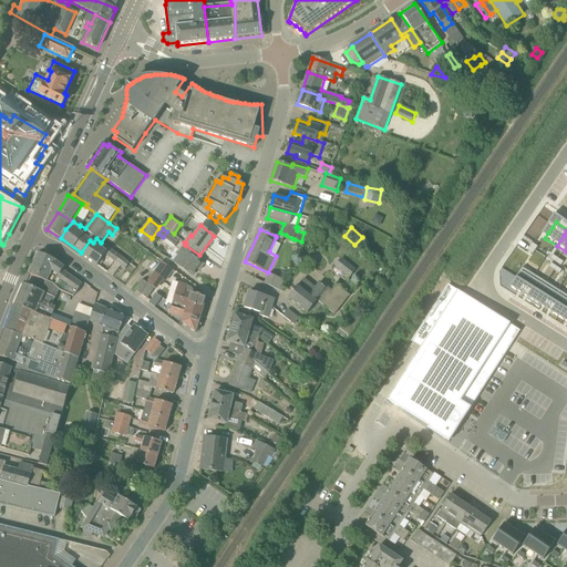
[(93,253),(99,246),(107,253),(109,250),(125,261),(122,267),(125,270),(130,264),(101,243),(96,238),(93,243),(90,240),(81,253),(90,260),(94,254),(93,253)]
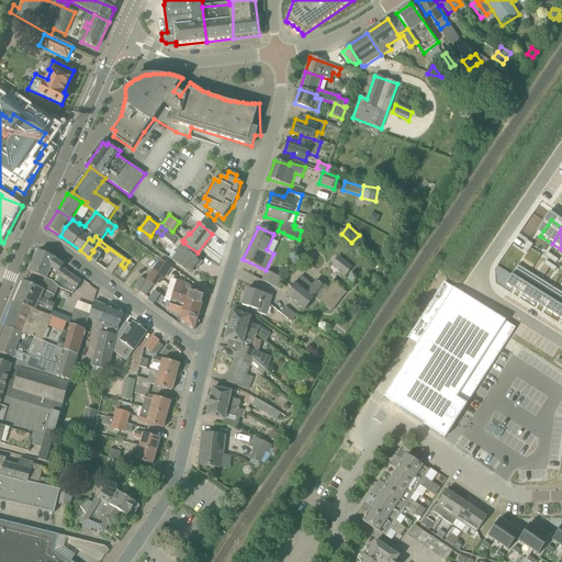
[(528,242),(523,248),(528,253),(534,245),(528,242)]
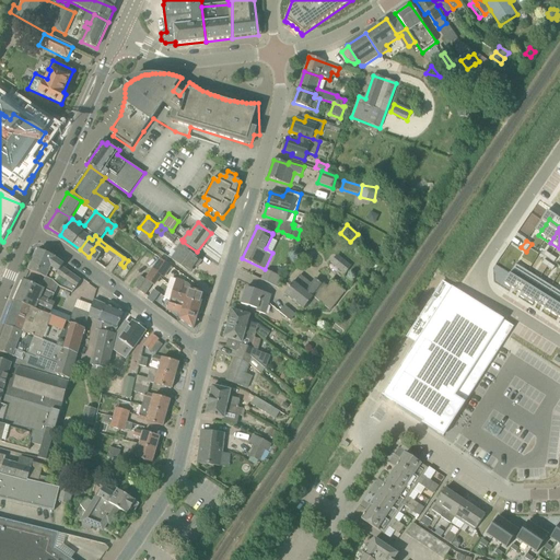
[(195,256),(197,252),(183,242),(175,252),(176,253),(172,259),(190,273),(195,266),(197,268),(201,261),(195,256)]
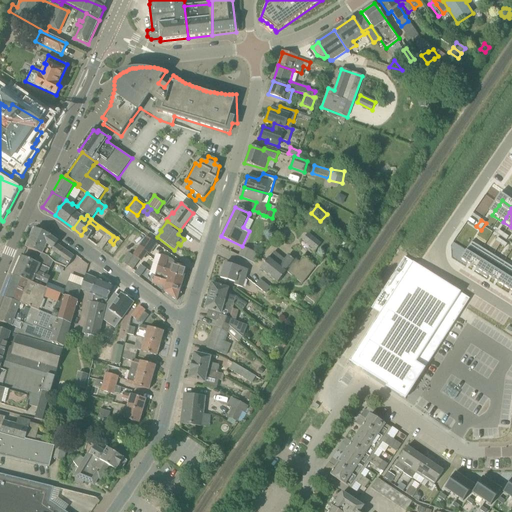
[(113,236),(98,226),(97,228),(89,222),(84,228),(85,229),(81,235),(88,240),(95,230),(110,241),(113,236)]
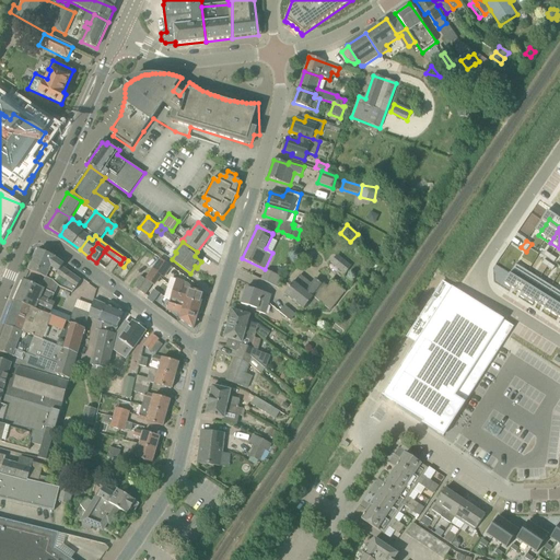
[(81,281),(62,267),(63,265),(56,258),(38,251),(30,271),(43,278),(54,282),(58,287),(60,288),(73,293),(81,281)]
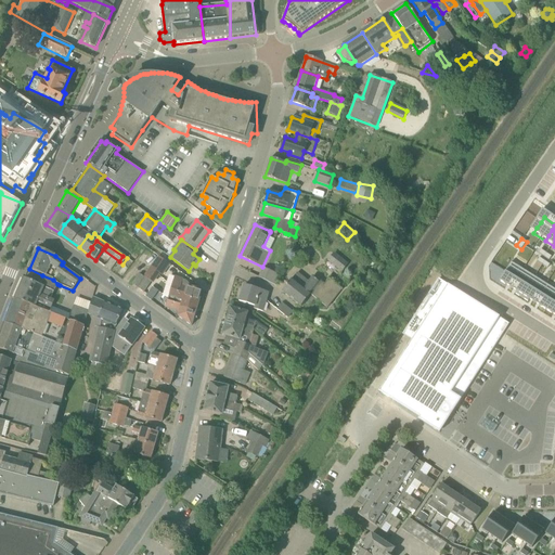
[(348,263),(334,253),(327,261),(341,272),(348,263)]
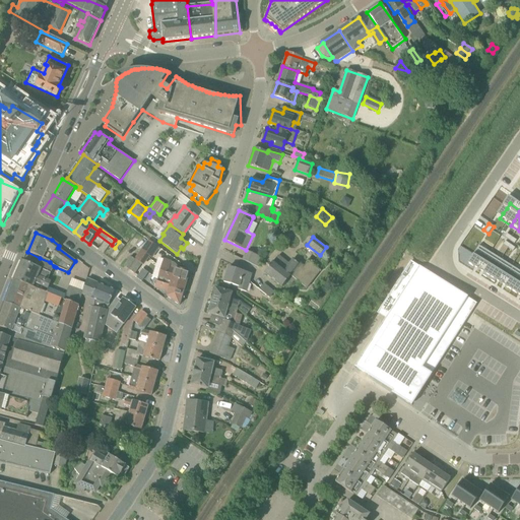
[(151,258),(158,248),(148,241),(141,251),(142,251),(148,256),(151,258)]
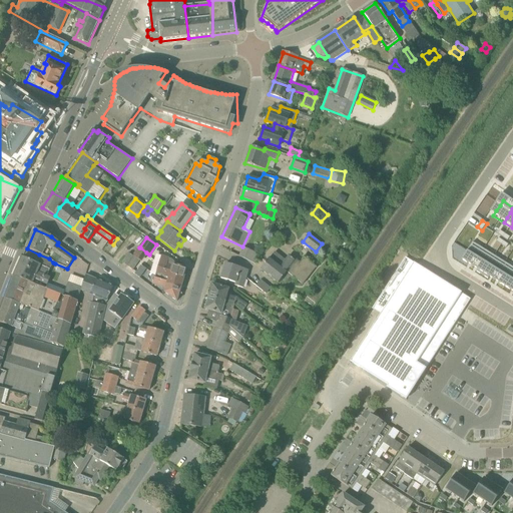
[(473,269),(484,252),(473,245),(463,262),(473,269)]
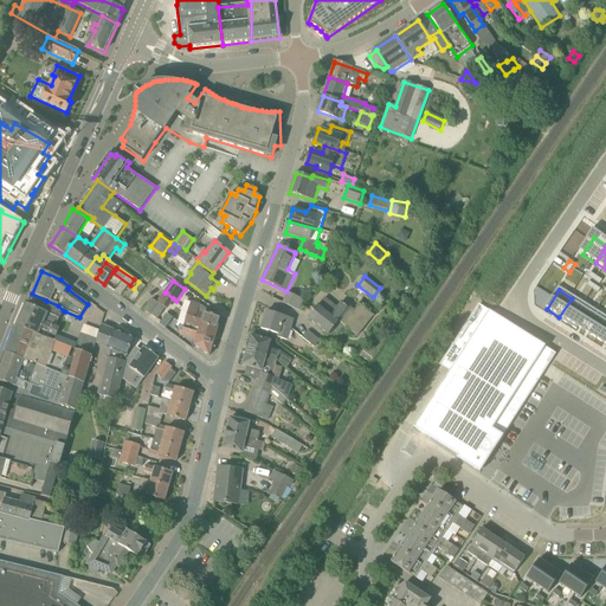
[(300,310),(305,300),(289,291),(283,302),(300,310)]
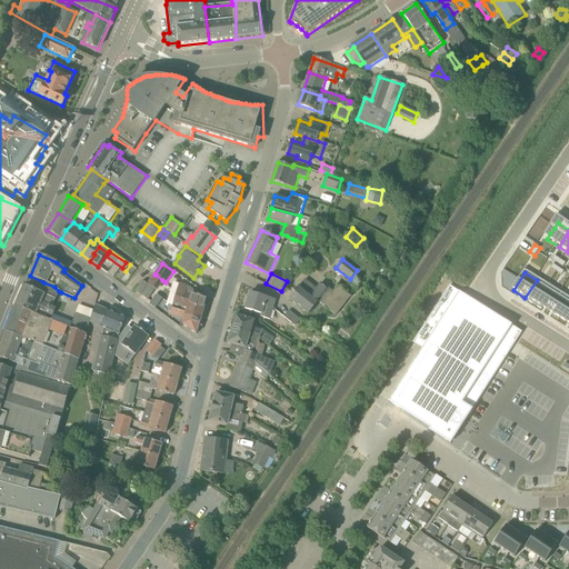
[(156,289),(162,280),(156,275),(148,285),(149,286),(141,296),(147,299),(155,288),(156,289)]
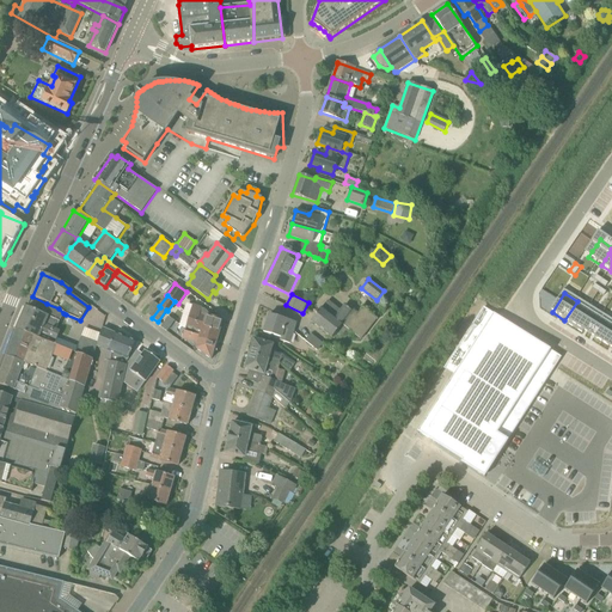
[(378,319),(362,308),(357,314),(344,306),(341,311),(329,301),(323,308),(322,308),(311,322),(332,338),(343,325),(361,340),(378,319)]
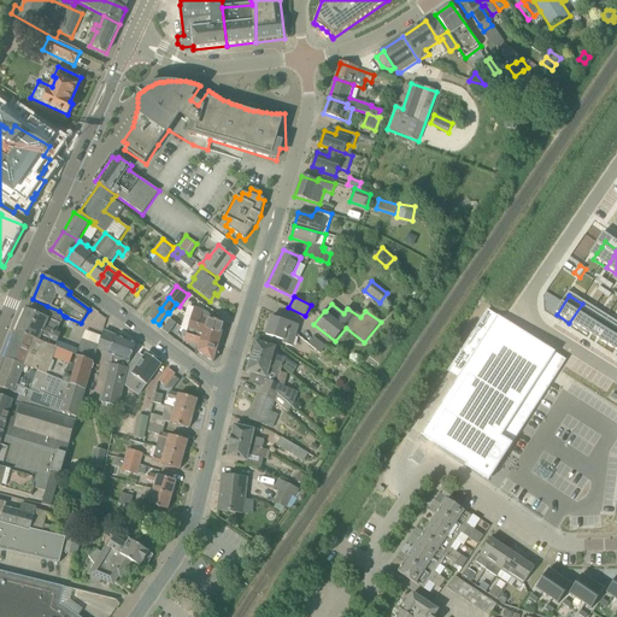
[(582,304),(569,323),(576,328),(575,329),(580,333),(594,312),(582,304)]
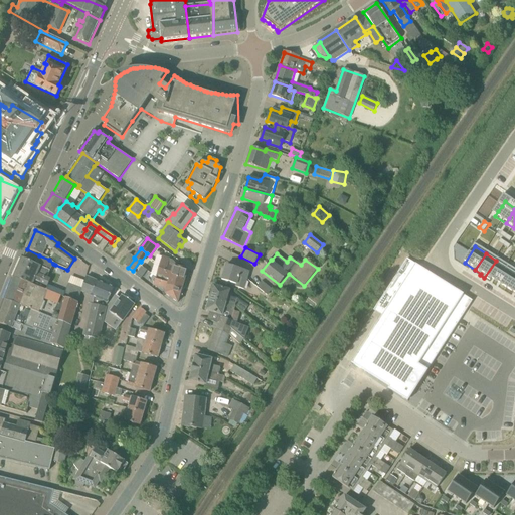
[(135,259),(134,258),(130,254),(123,264),(128,268),(135,259)]
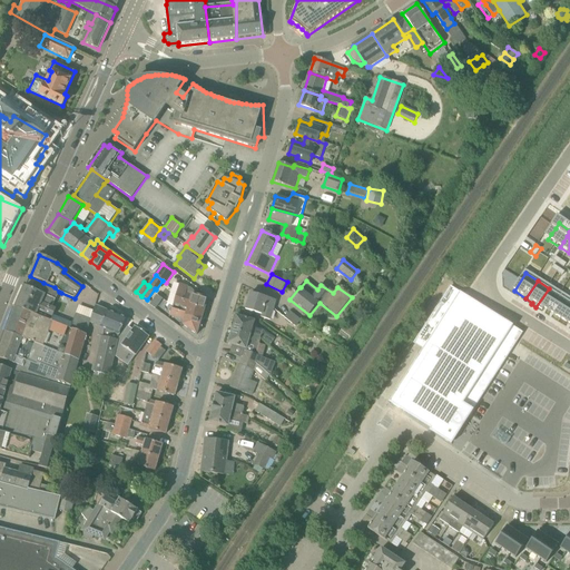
[(43,283),(39,292),(26,286),(16,307),(51,321),(56,310),(52,308),(59,292),(55,287),(43,283)]
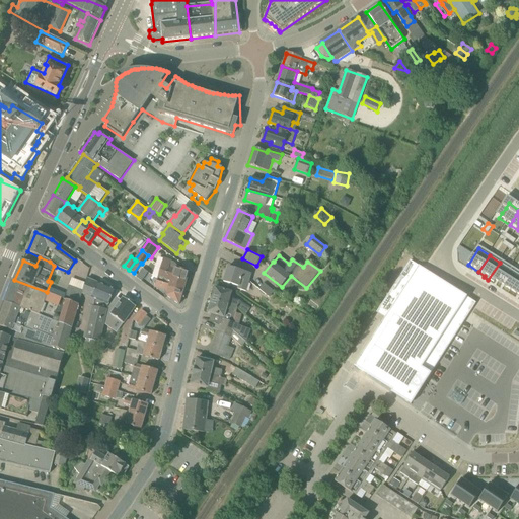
[(161,268),(160,271),(173,275),(172,279),(187,283),(187,282),(189,282),(190,279),(188,278),(190,273),(175,269),(174,269),(169,267),(170,262),(163,260),(161,268)]
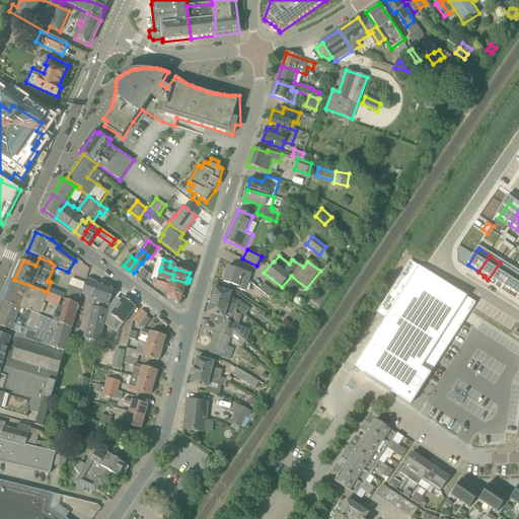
[(500,263),(488,280),(493,283),(494,282),(500,286),(501,284),(511,270),(500,263)]
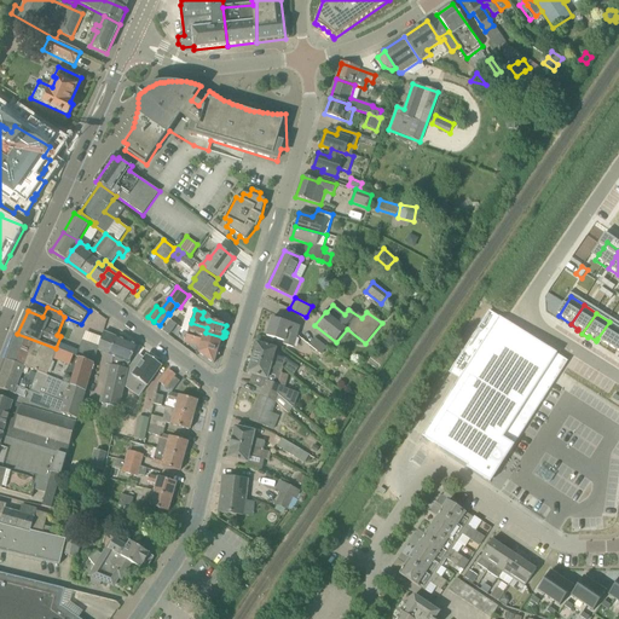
[(300,328),(290,325),(290,324),(272,318),(267,336),(285,342),(284,345),(294,347),(300,328)]
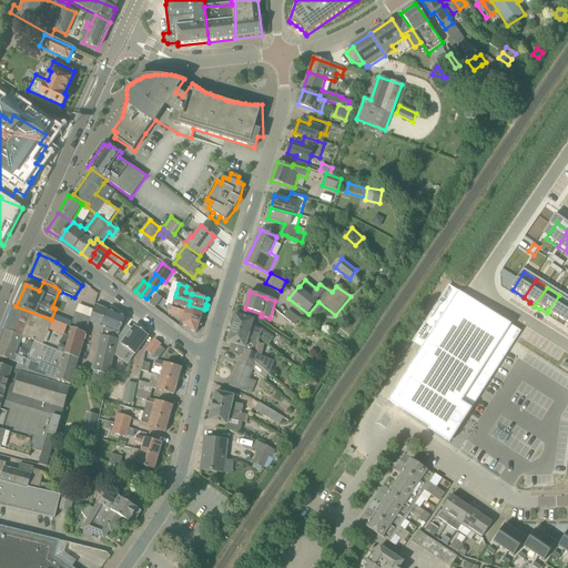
[(567,301),(559,295),(548,311),(559,318),(567,305),(567,301)]
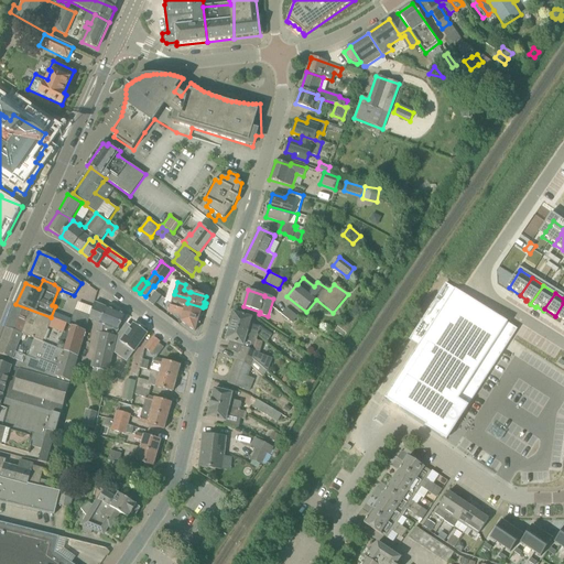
[(177,307),(184,310),(184,313),(199,317),(201,312),(204,312),(205,308),(203,307),(187,303),(188,299),(174,294),(172,301),(171,303),(179,305),(177,307)]
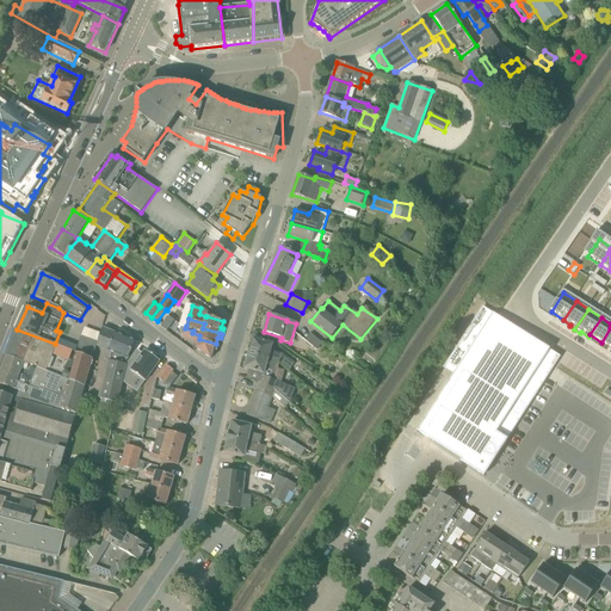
[(457,369),(417,431),(483,474),(554,364),(488,321),(468,352),(457,346),(446,363),(457,369)]
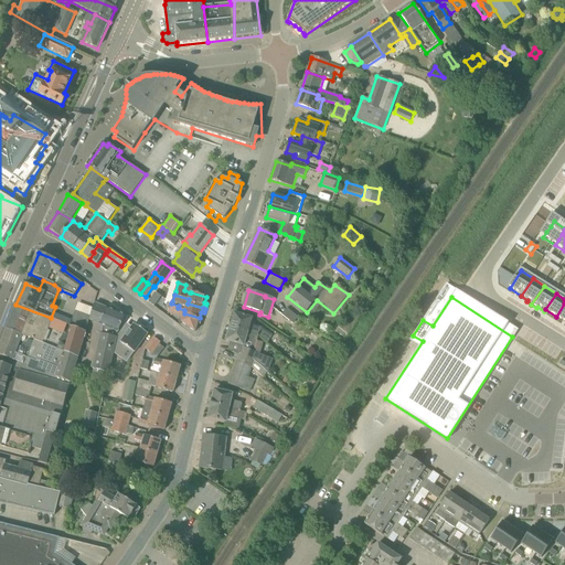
[(195,332),(200,318),(184,313),(184,310),(178,308),(179,306),(171,304),(171,306),(169,313),(183,318),(181,322),(195,332)]
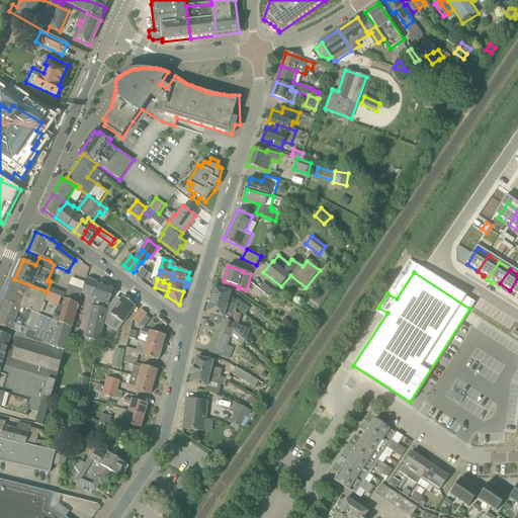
[(64,299),(47,291),(14,279),(5,301),(72,329),(79,306),(64,299)]
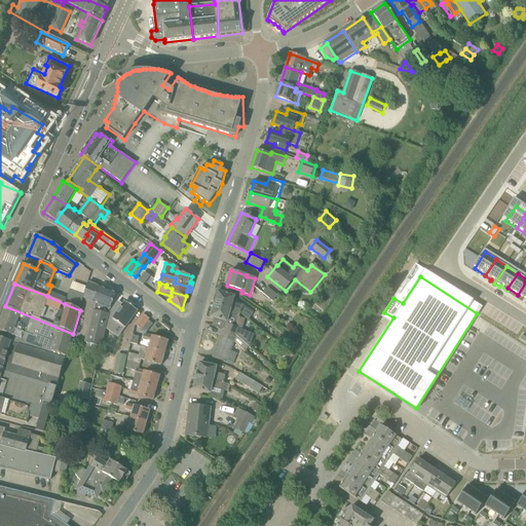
[(116,294),(100,287),(94,302),(101,305),(99,312),(95,310),(87,343),(102,346),(109,314),(103,312),(104,306),(110,309),(116,294)]
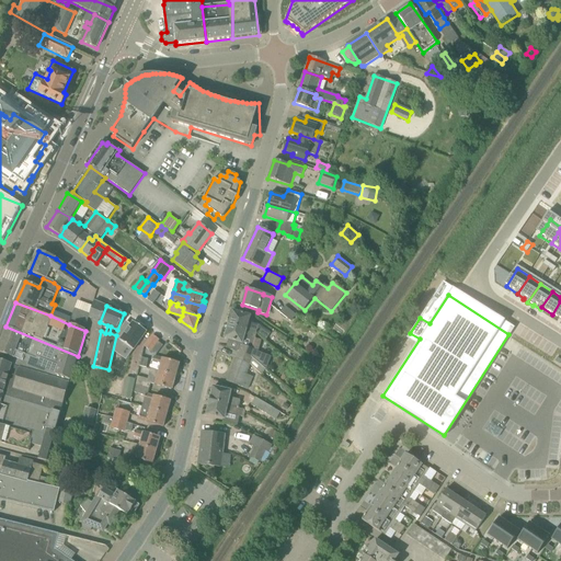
[(296,316),(285,307),(281,313),(290,322),(296,316)]
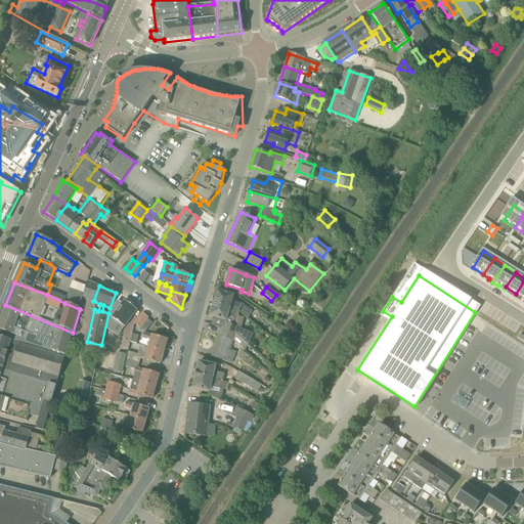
[(70,291),(64,303),(80,309),(83,297),(84,296),(70,291)]
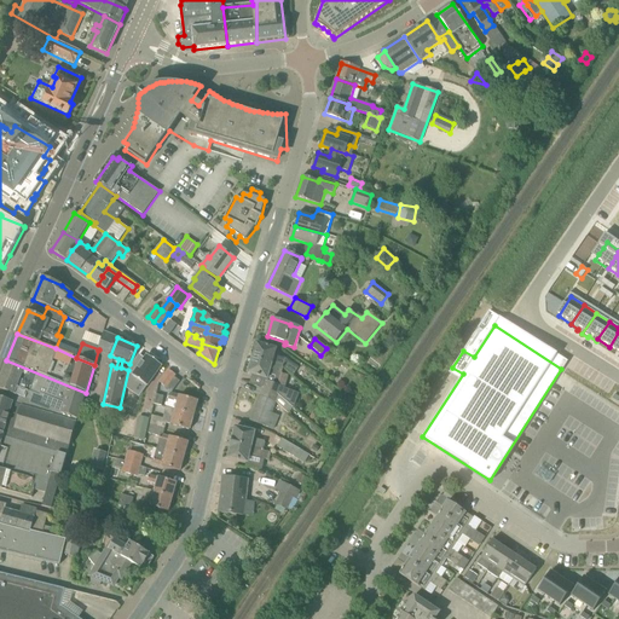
[(285,359),(275,356),(276,350),(258,343),(253,358),(283,368),(293,376),(299,368),(285,359)]
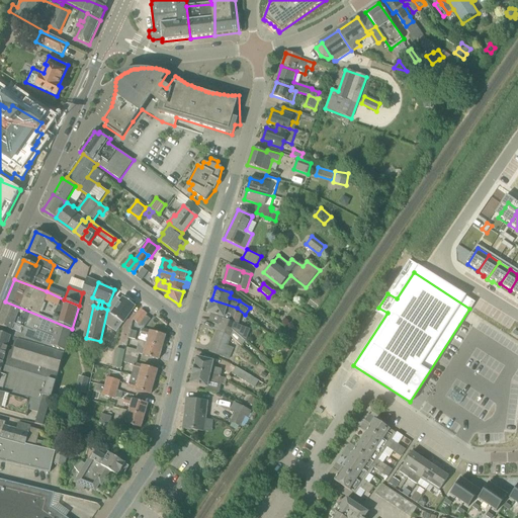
[(109,305),(106,320),(107,321),(111,324),(117,316),(123,320),(137,303),(124,293),(121,296),(117,293),(110,304),(109,305)]
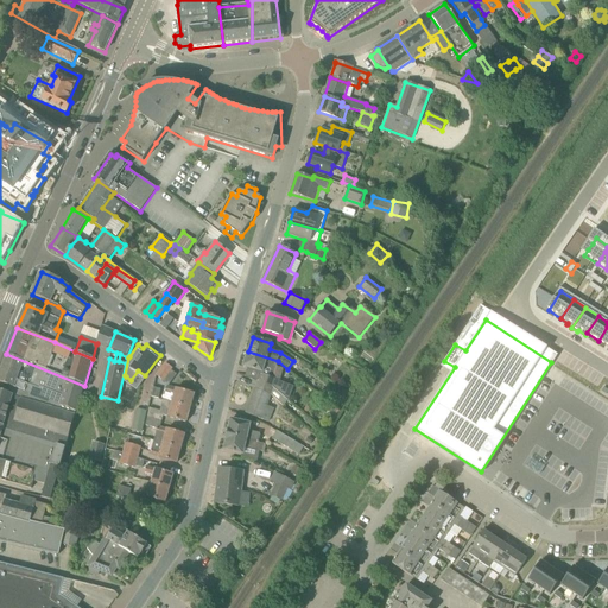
[(273,379),(277,367),(278,361),(248,352),(244,367),(263,373),(259,381),(274,388),(285,397),(289,386),(273,379)]
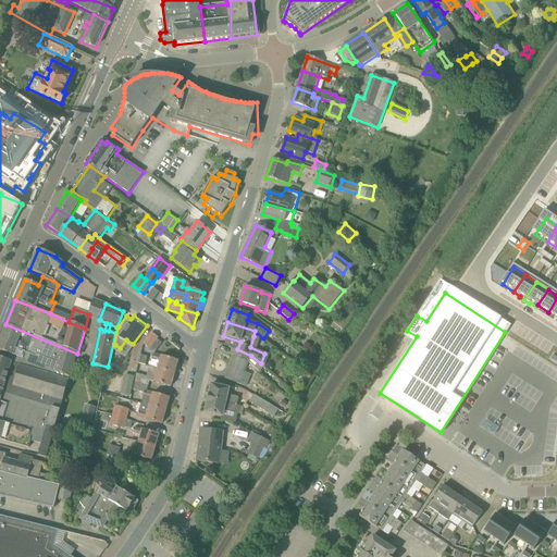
[(0,358),(70,380),(77,354),(5,324),(5,329),(4,333),(3,333),(1,341),(0,341),(0,350),(1,350),(0,351),(0,358)]
